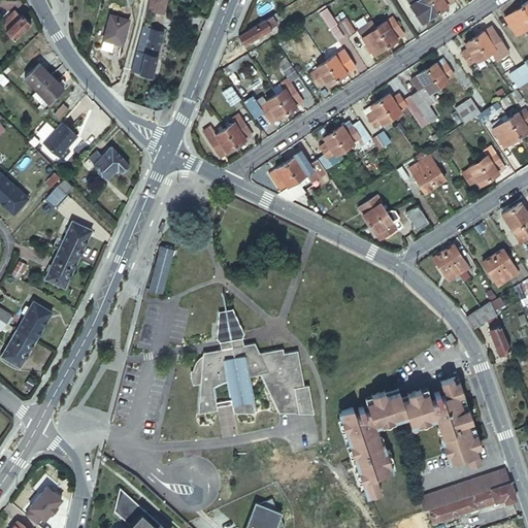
[(166,0),(150,0),(147,9),(163,14),(166,0)]
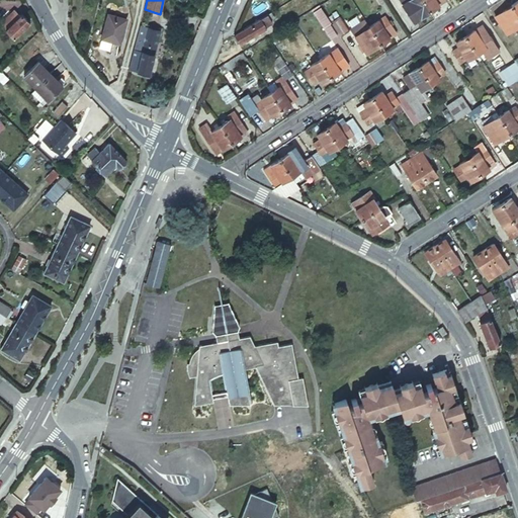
[(413,20),(429,9),(422,0),(400,0),(402,3),(413,20)]
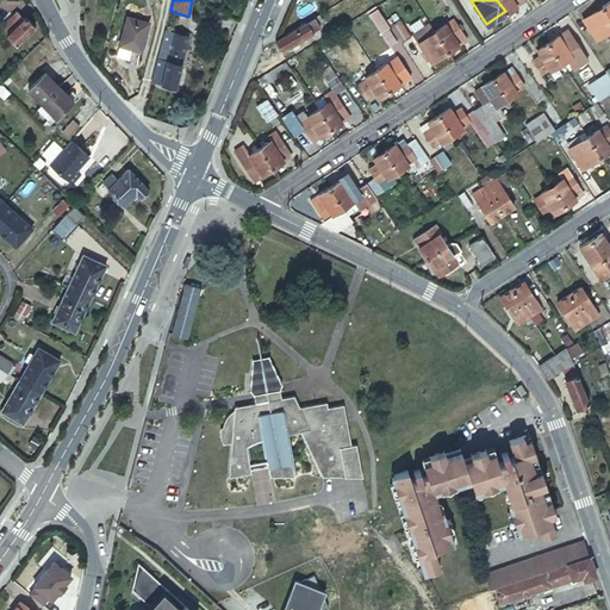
[(497,0),(505,11),(521,0),(497,0)]
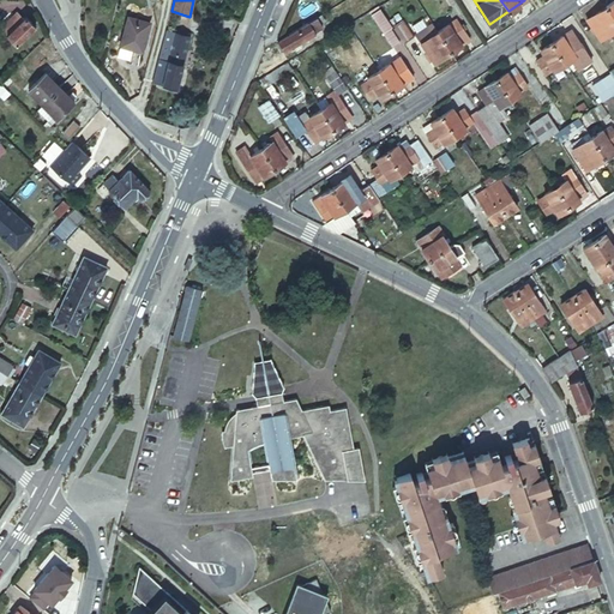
[(383,12),(378,5),(377,6),(368,11),(373,18),(380,13),(383,12)]
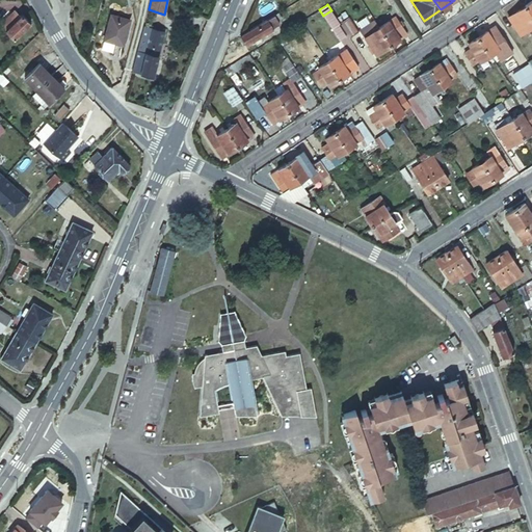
[(531,25),(531,17),(525,5),(509,16),(521,33),(531,25)]
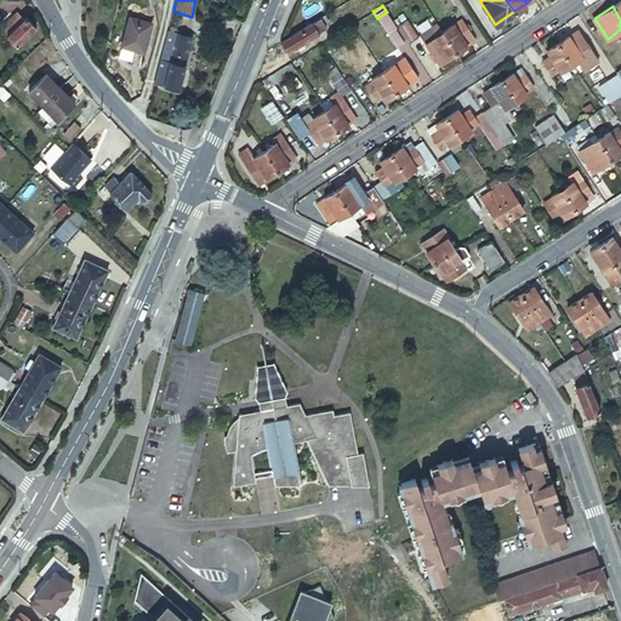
[(22,20),(16,12),(0,26),(0,28),(15,45),(34,27),(24,17),(22,20)]
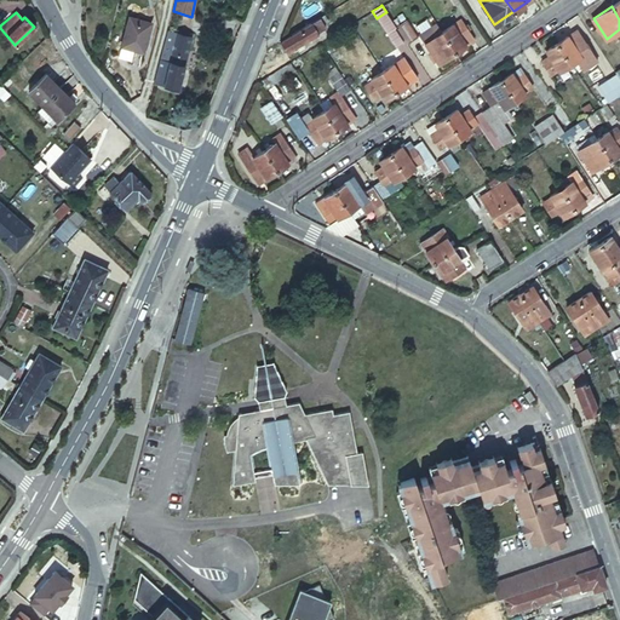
[(396,33),(384,13),(377,18),(389,38),(394,44),(400,39),(396,33)]
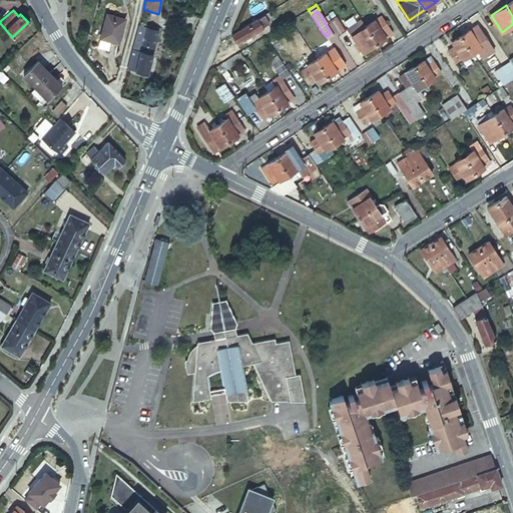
[(125,19),(106,13),(100,38),(109,40),(118,43),(125,19)]
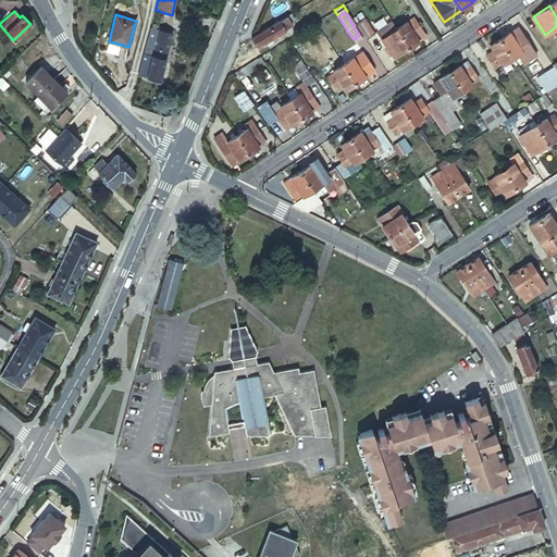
[(254,36),(251,37),(258,47),(285,31),(282,26),(291,22),(288,19),(291,17),(288,14),(254,36)]
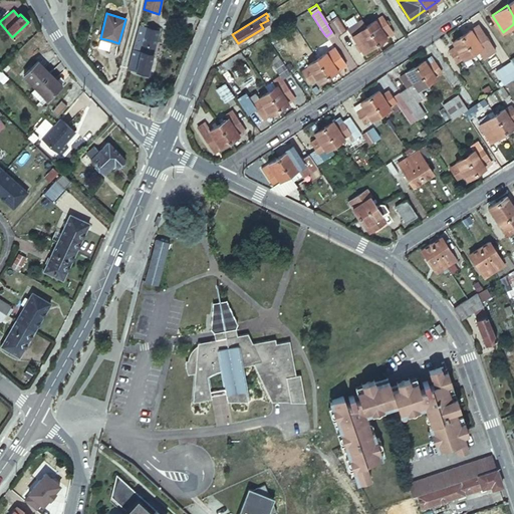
[(342,27),(334,15),(328,19),(336,31),(342,27)]
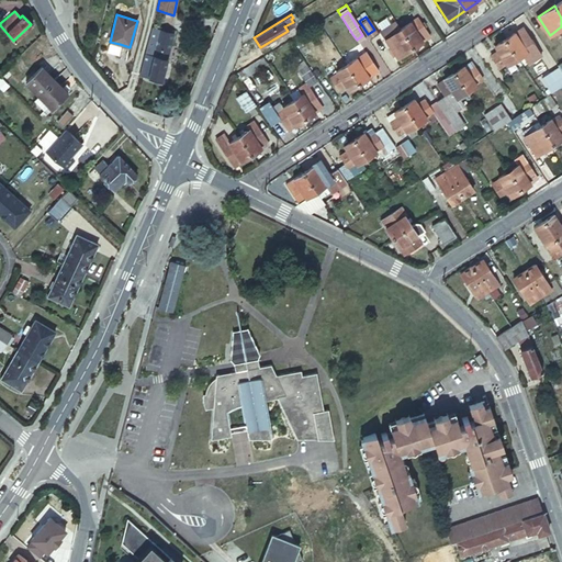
[(401,27),(413,46),(430,34),(418,17),(401,27)]
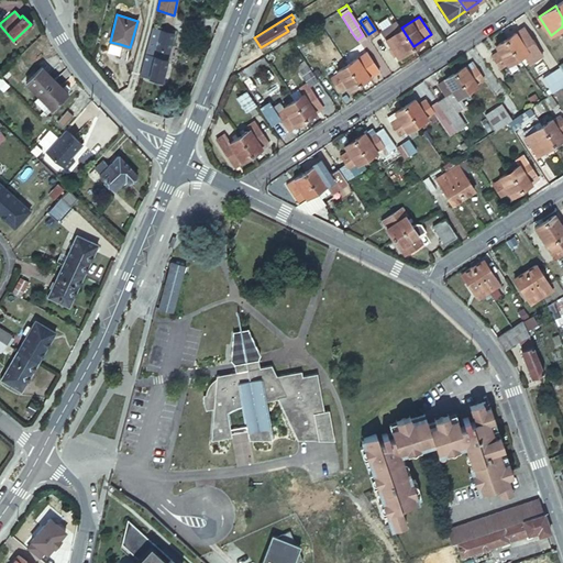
[(401,28),(397,22),(379,33),(384,40),(401,28)]
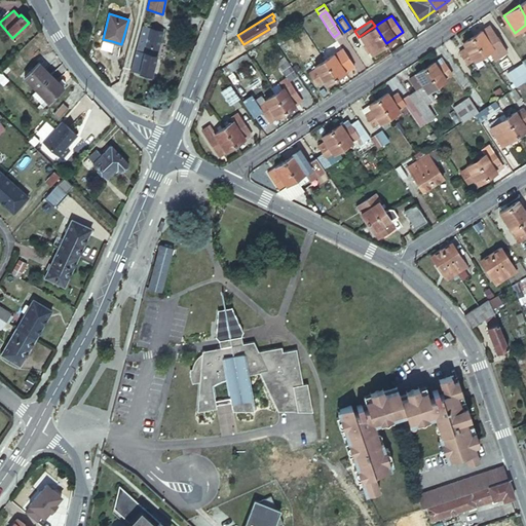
[(138,46),(137,46),(130,69),(151,74),(162,29),(151,26),(150,27),(144,25),(141,35),(148,36),(145,48),(138,46)]
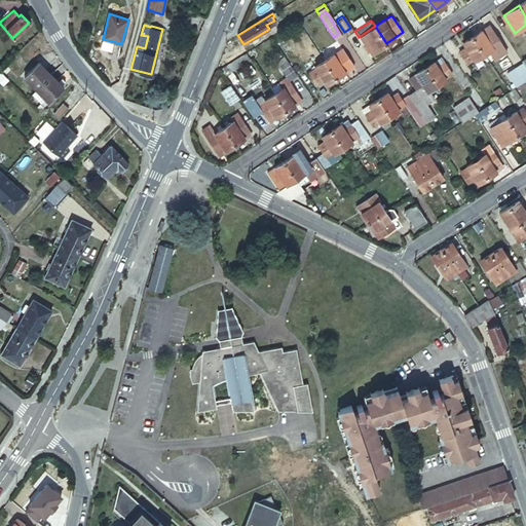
[(473,36),(484,53),(490,49),(496,58),(506,50),(489,25),(473,36)]
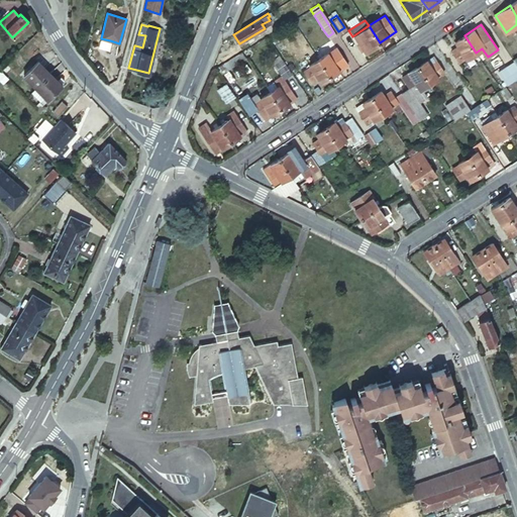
[(364,53),(380,42),(369,25),(352,36),(364,53)]
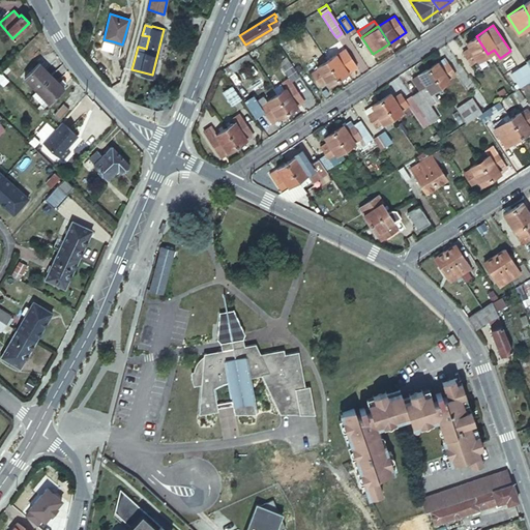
[(149,36),(142,35),(139,47),(146,49),(149,36)]
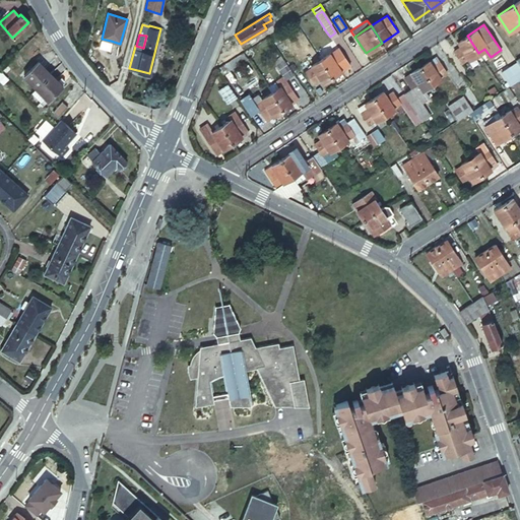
[(469,59),(478,53),(467,36),(458,42),(461,46),(454,51),(460,59),(466,55),(469,59)]
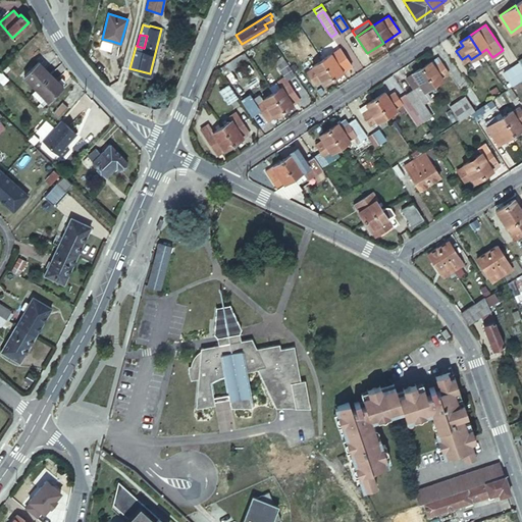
[(102,39),(100,45),(109,48),(111,41),(102,39)]
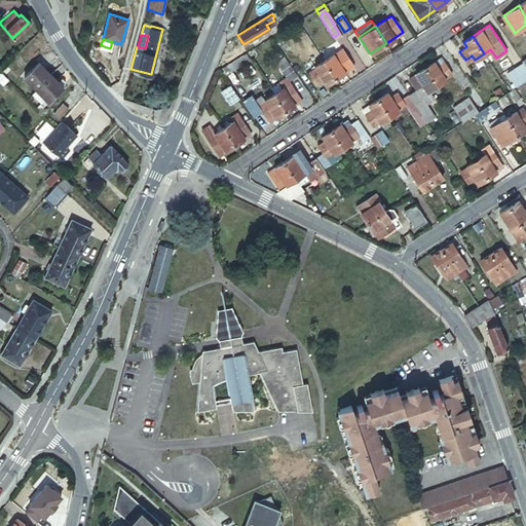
[(324,61),(335,77),(351,66),(340,49),(334,53),(324,61)]
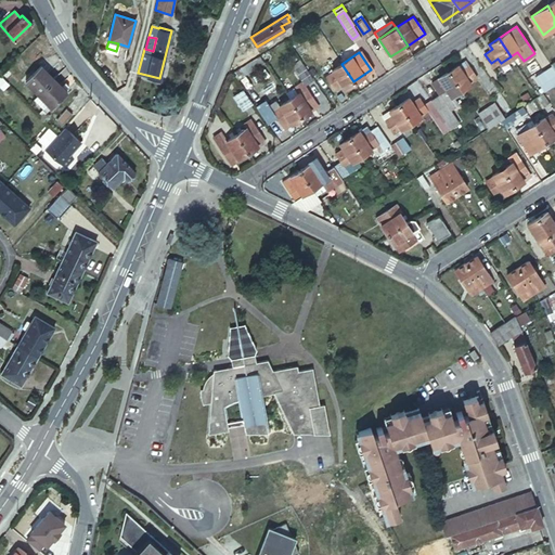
[(498,59),(491,63),(499,74),(505,69),(501,63),(498,59)]
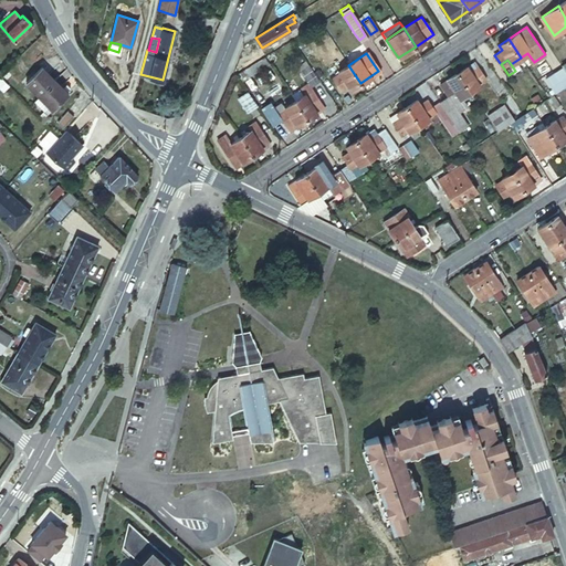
[(474,62),(458,73),(470,92),(480,85),(479,83),(477,80),(484,75),(474,62)]
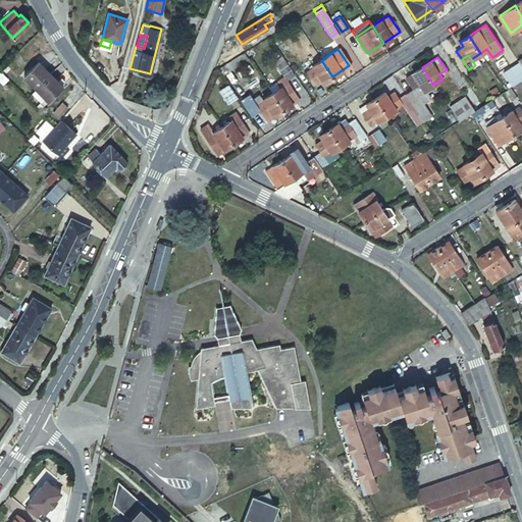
[(294,74),(284,60),(277,65),(286,80),(294,74)]
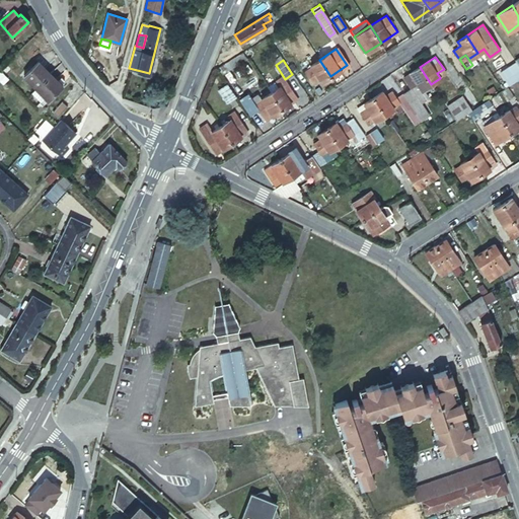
[(315,86),(330,76),(319,60),(311,65),(313,69),(307,73),(315,86)]
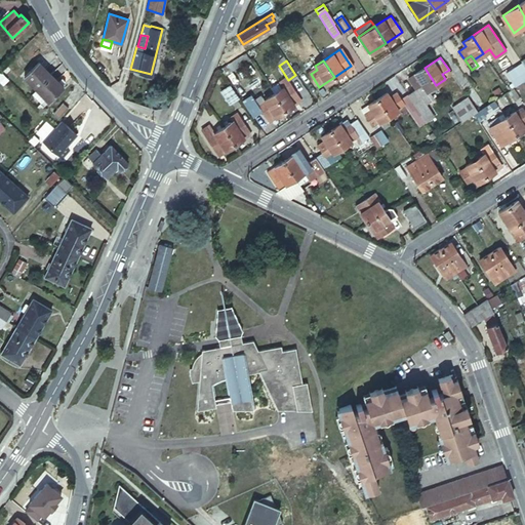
[(518,85),(524,79),(524,67),(520,61),(508,70),(518,85)]
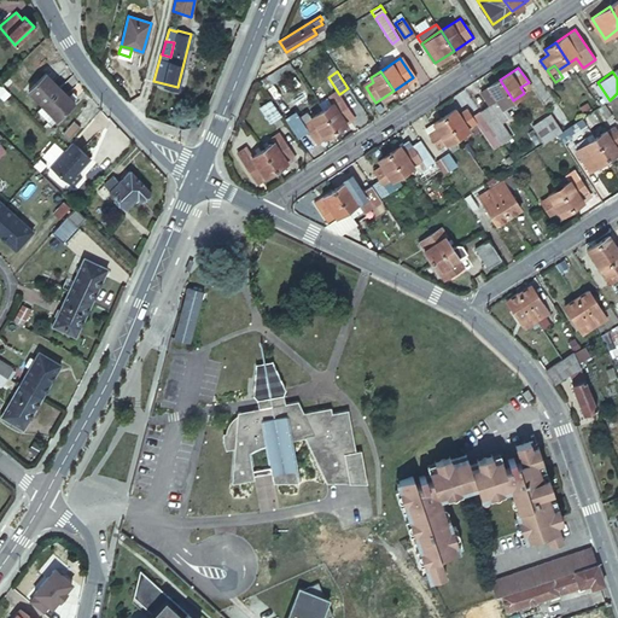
[(42,105),(59,88),(44,73),(28,89),(42,105)]
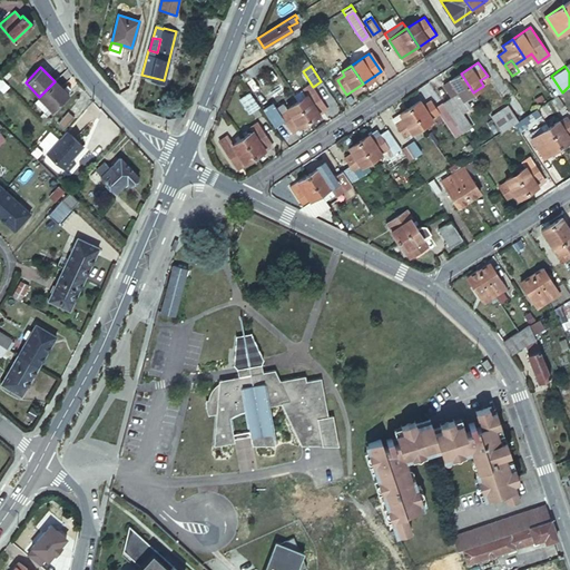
[(473,92),(461,74),(443,86),(452,99),(460,94),(462,97),(464,99),(473,92)]
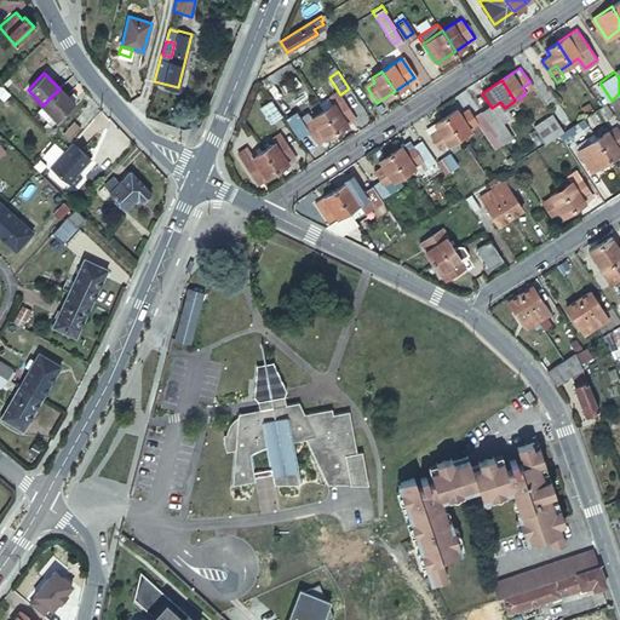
[(69,98),(59,89),(42,105),(57,120),(73,103),(72,102),(69,98)]
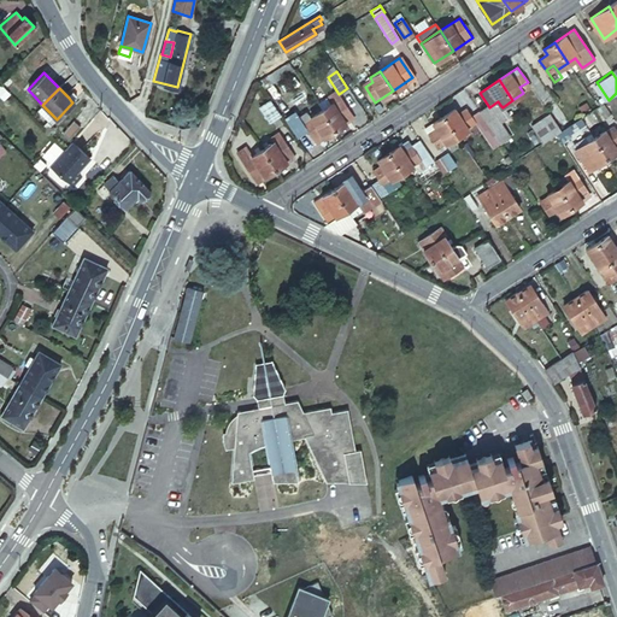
[(268,94),(259,100),(271,118),(280,112),(268,94)]
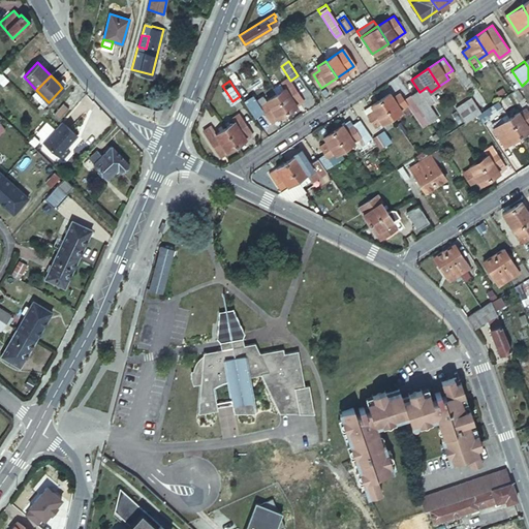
[(291,84),(276,94),(286,111),(303,100),(291,84)]
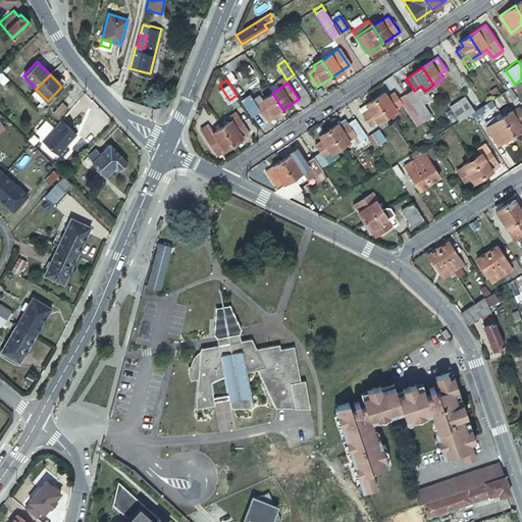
[(414,91),(407,96),(423,121),(431,116),(416,94),(414,91)]
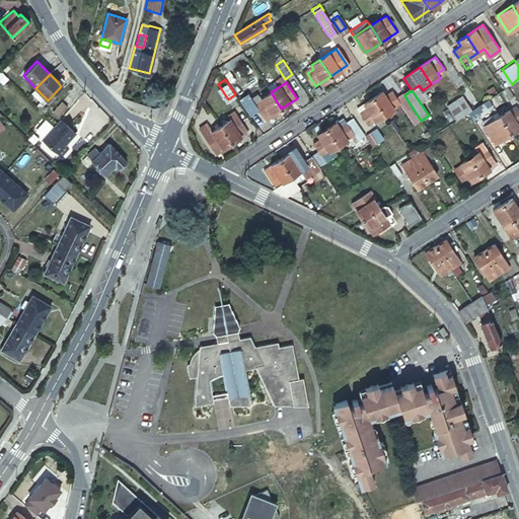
[(391,104),(397,100),(392,91),(385,95),(382,91),(373,98),(384,116),(394,108),(393,107),(391,104)]
